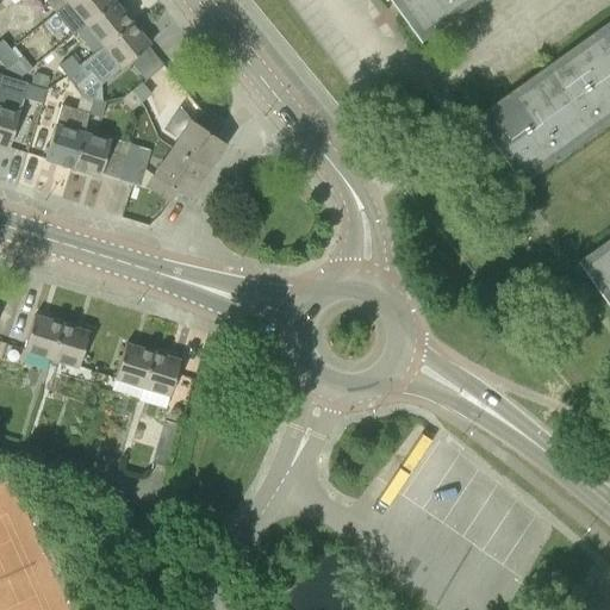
[(0,0),(8,8),(18,0),(44,0),(55,12),(70,0),(0,0)]
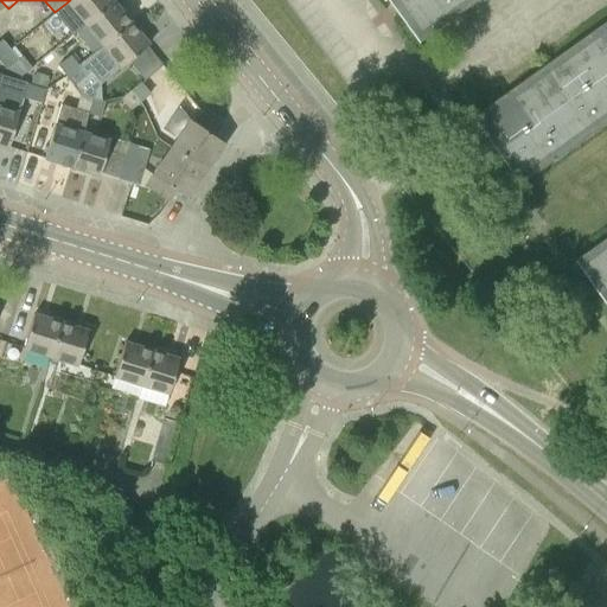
[(110,0),(70,0),(55,12),(53,14),(70,36),(85,24),(113,2),(110,0)]
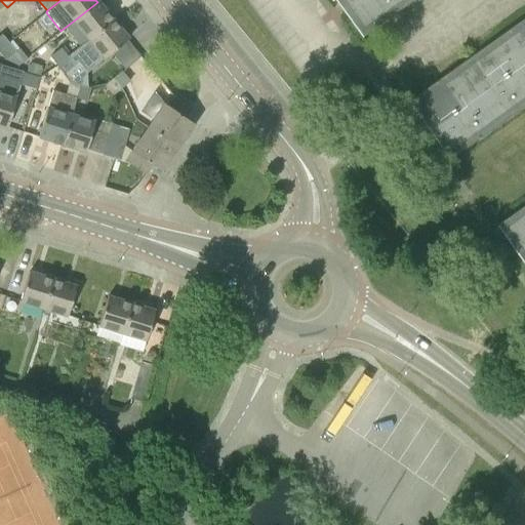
[(524,0),(339,0),(366,36),(416,0),(524,0),(524,18),(412,101),(454,159),(524,107),(524,206),(500,224),(524,257),(524,0)]
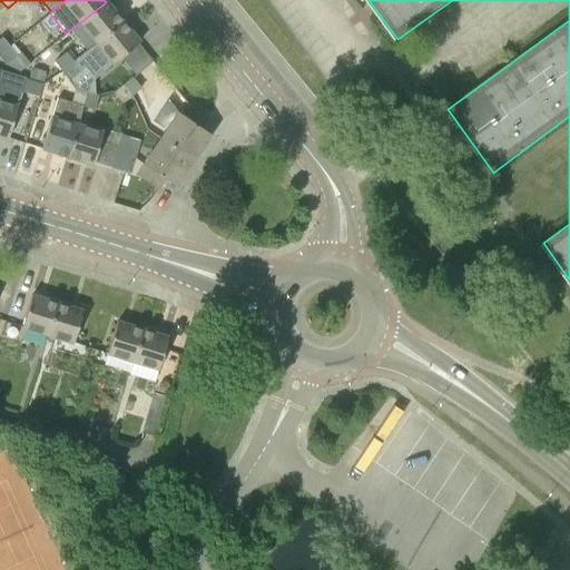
[(106,2),(80,22),(97,43),(123,22),(106,2)]
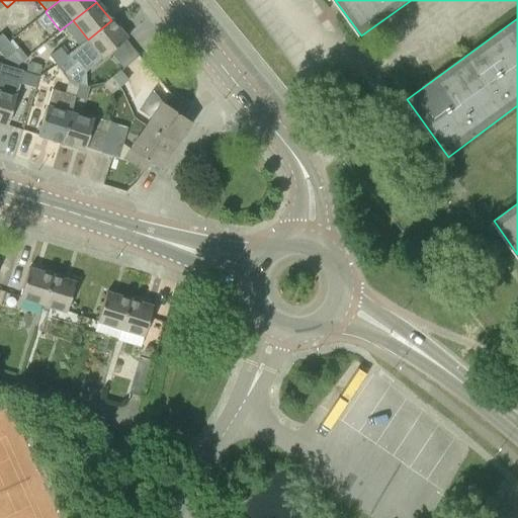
[(111,20),(88,39),(103,58),(126,38),(111,20)]
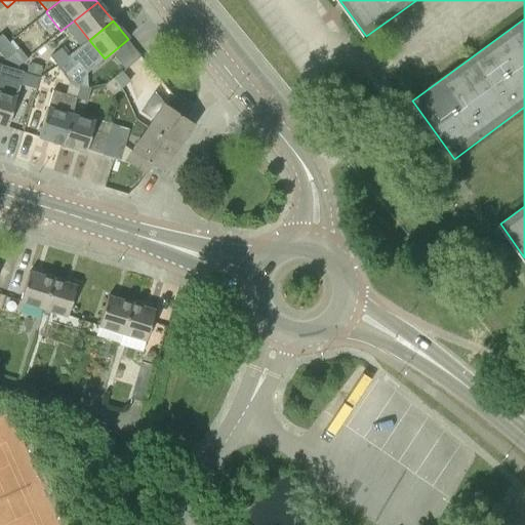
[(12,40),(8,43),(0,49),(0,53),(4,58),(17,66),(27,58),(12,40)]
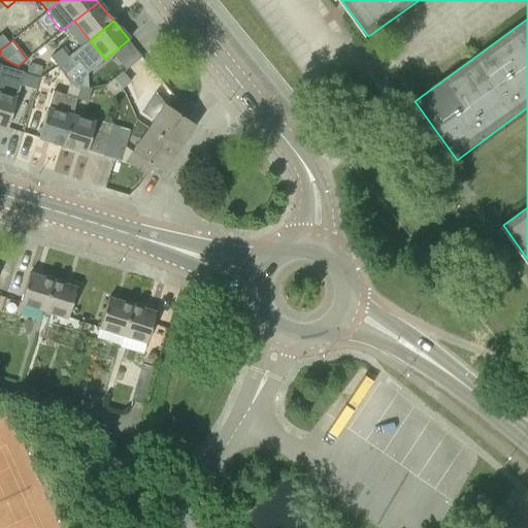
[(58,66),(68,58),(61,48),(51,57),(58,66)]
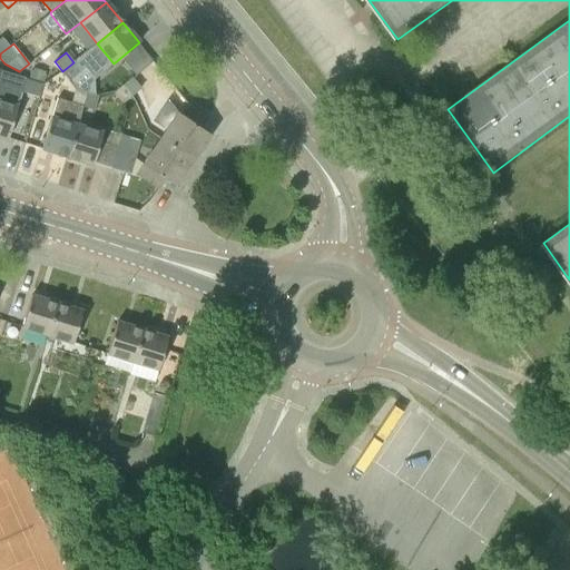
[(74,62),(62,71),(69,80),(80,70),(74,62)]
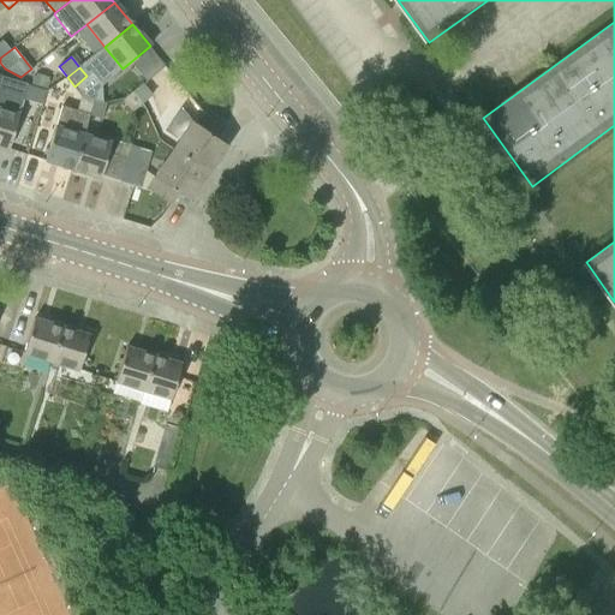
[(35,72),(30,84),(47,89),(51,78),(35,72)]
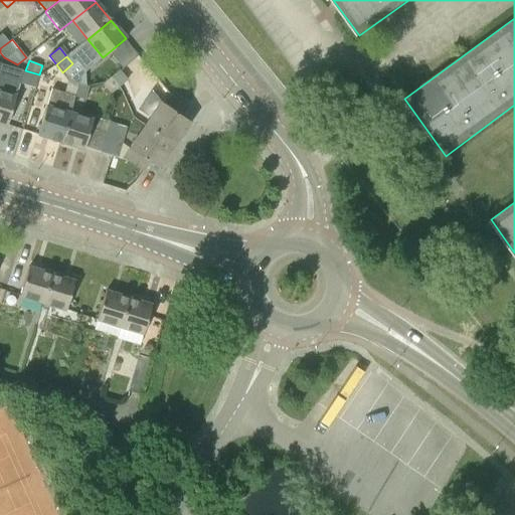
[(22,70),(1,63),(0,64),(0,123),(7,125),(16,97),(14,96),(22,70)]
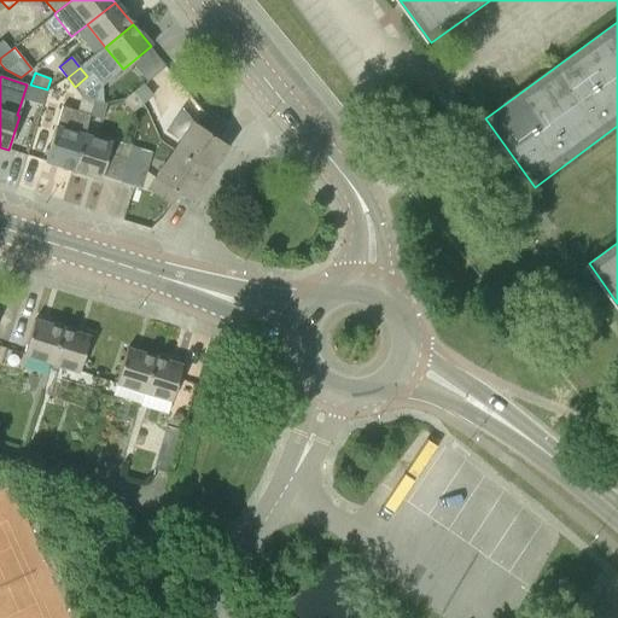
[(133,111),(143,103),(134,92),(123,100),(133,111)]
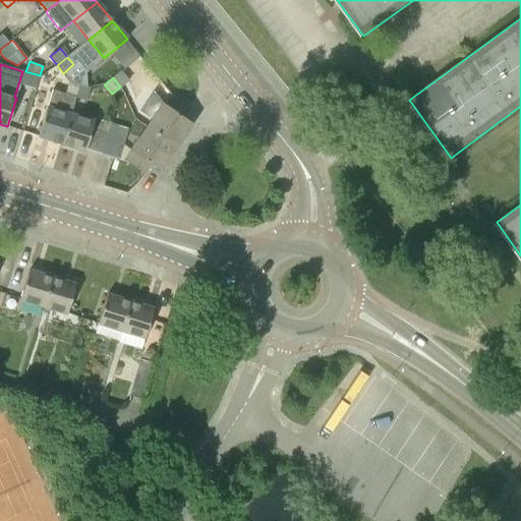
[(75,97),(79,84),(68,81),(65,94),(52,90),(47,107),(39,136),(62,143),(70,114),(68,114),(74,97),(75,97)]
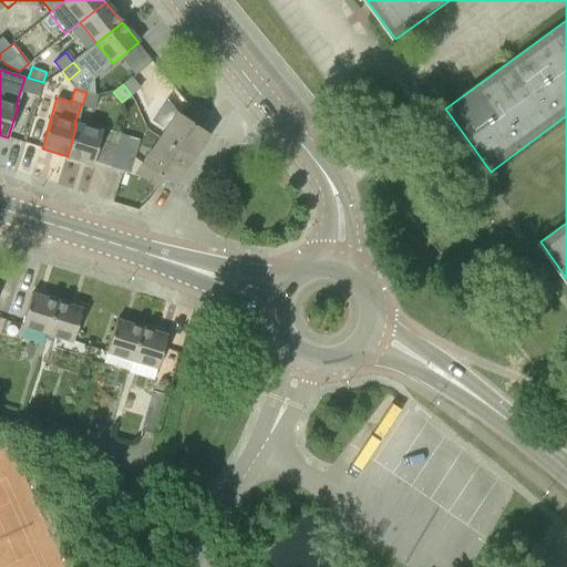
[(86,92),(82,105),(93,110),(98,96),(86,92)]
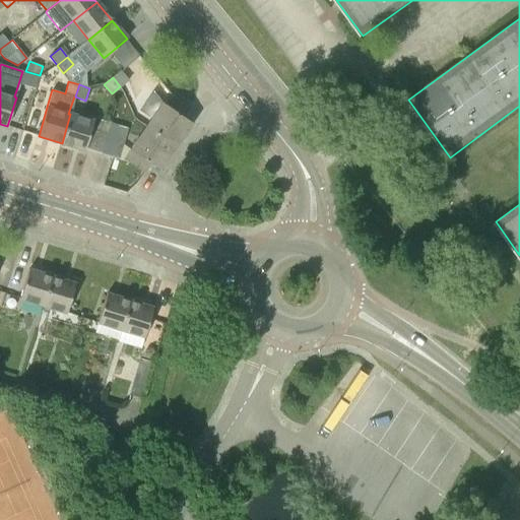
[(151,118),(146,126),(176,146),(192,123),(182,116),(188,106),(173,95),(167,106),(150,94),(140,111),(151,118)]
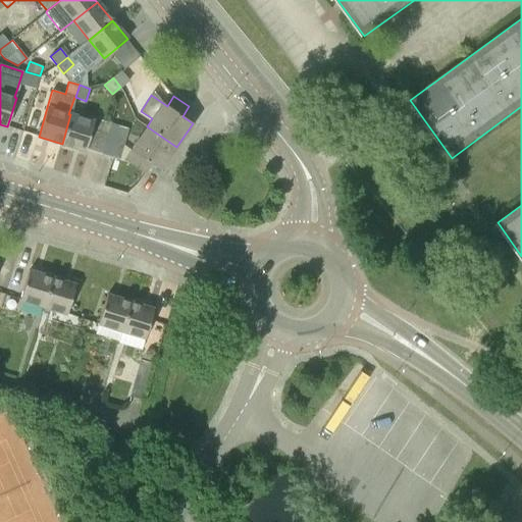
[(70,114),(62,144),(86,151),(86,148),(101,153),(110,122),(96,118),(95,121),(70,114)]
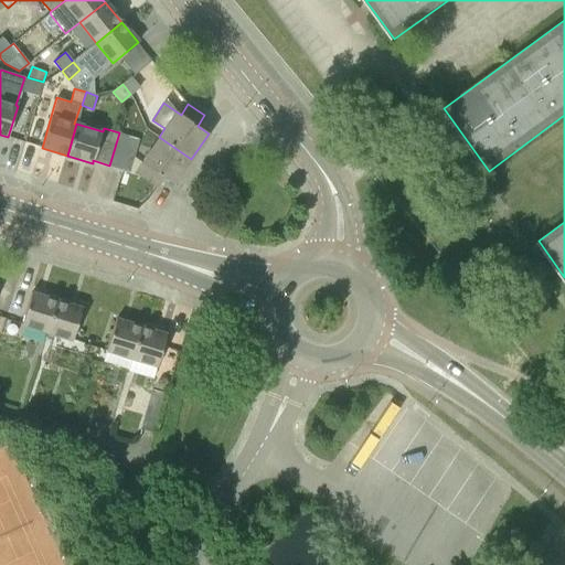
[(119,132),(109,166),(126,171),(136,138),(119,132)]
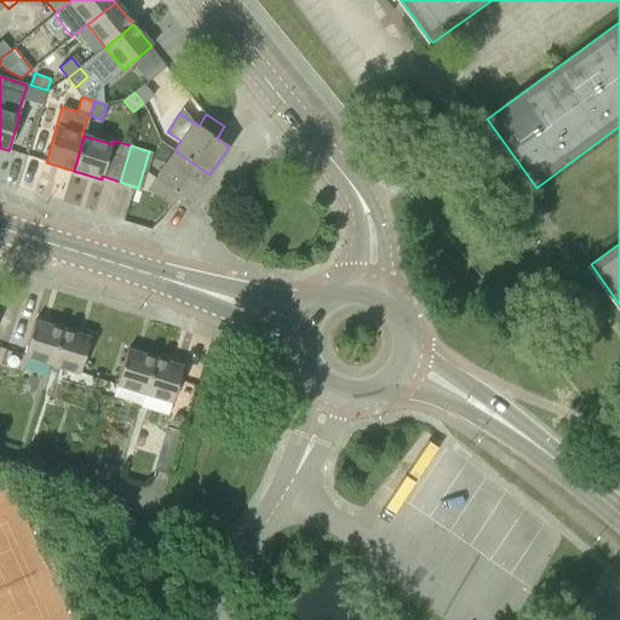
[(210,174),(174,150),(148,190),(171,206),(179,195),(191,202),(210,174)]
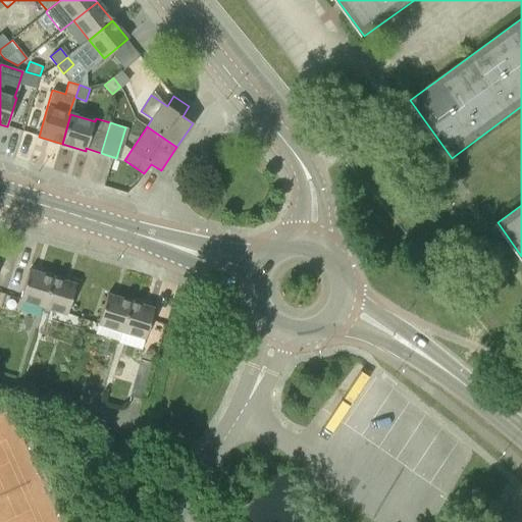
[(19,300),(43,307),(52,277),(29,270),(19,300)]
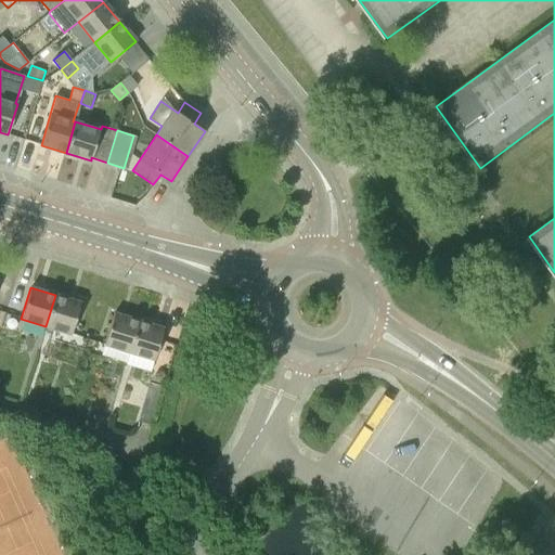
[(55,295),(46,326),(71,334),(80,302),(55,295)]
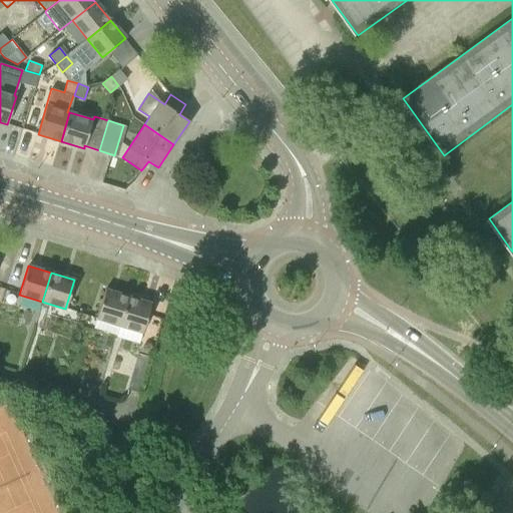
[(96,319),(119,326),(128,297),(105,290),(96,319)]
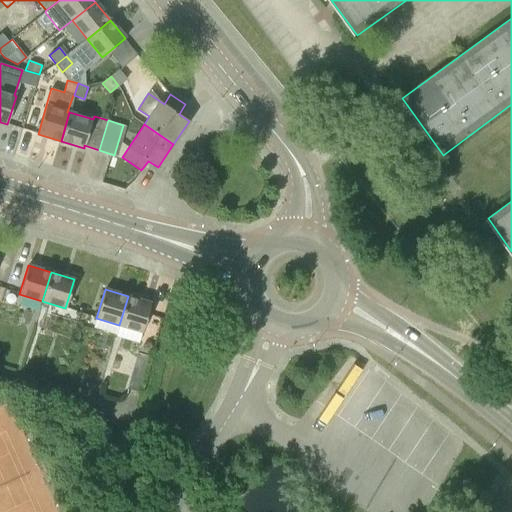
[(128,296),(119,325),(142,332),(151,303),(128,296)]
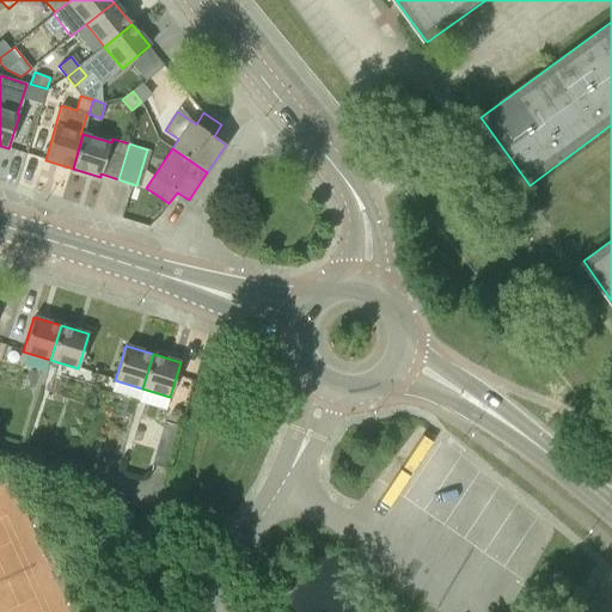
[(44,445),(50,424),(38,420),(32,441),(44,445)]
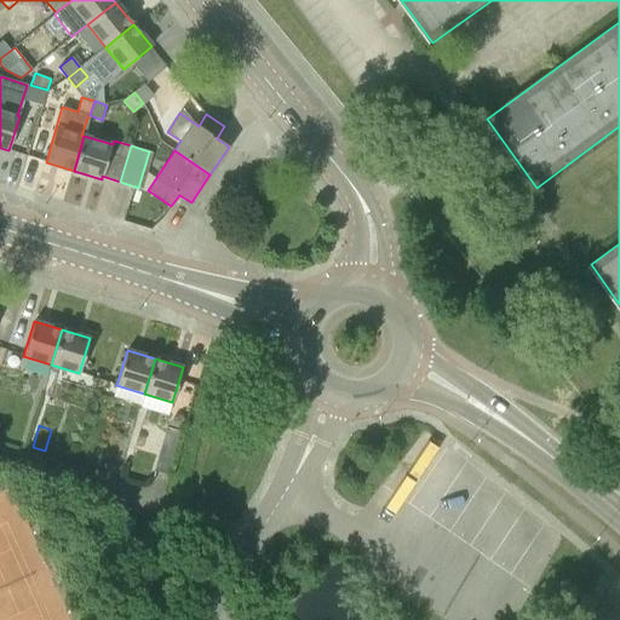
[(168,475),(179,431),(166,428),(154,471),(168,475)]
